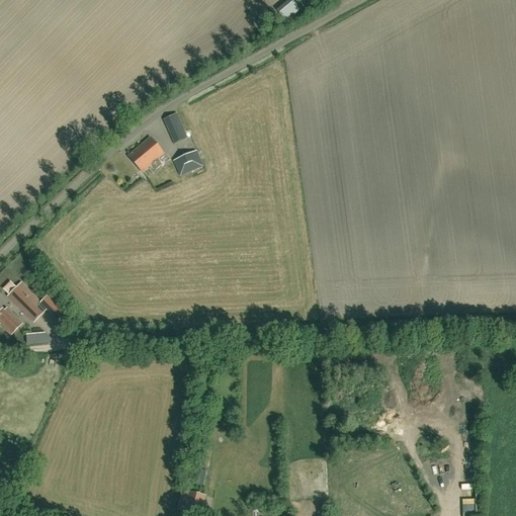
[(285,0),(275,9),(284,19),(302,5),(297,0),(285,0)]
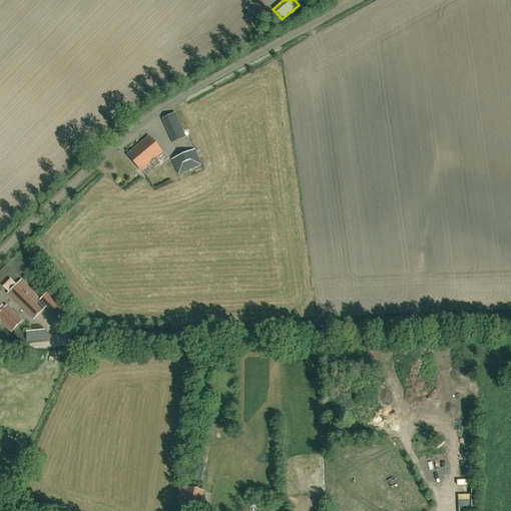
[(170,140),(183,134),(172,111),(160,117),(170,140)]
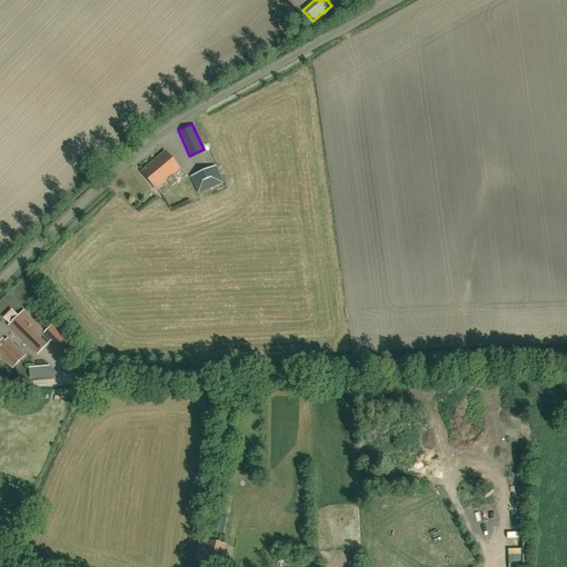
[(171,173),(178,167),(162,149),(139,170),(153,188),(165,179),(169,185),(176,179),(171,173)]
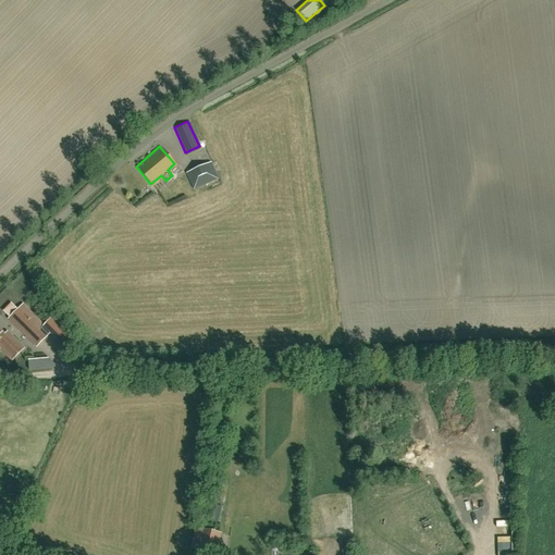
[(192,188),(217,177),(209,161),(184,172),(192,188)]
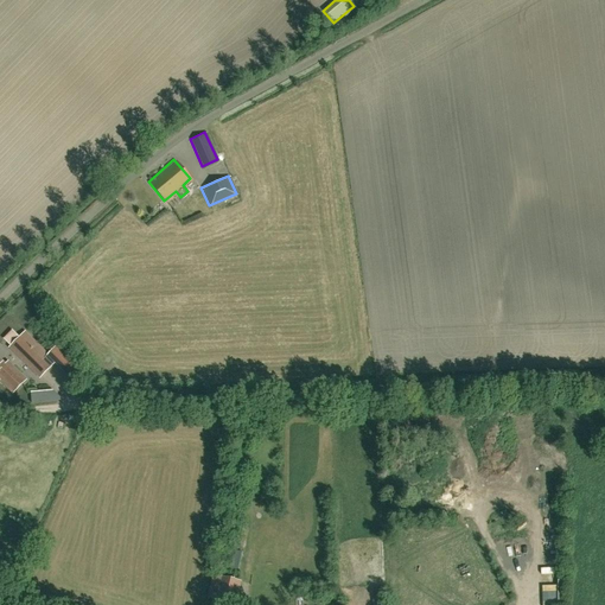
[(38,376),(52,362),(23,331),(18,335),(7,346),(38,376)]
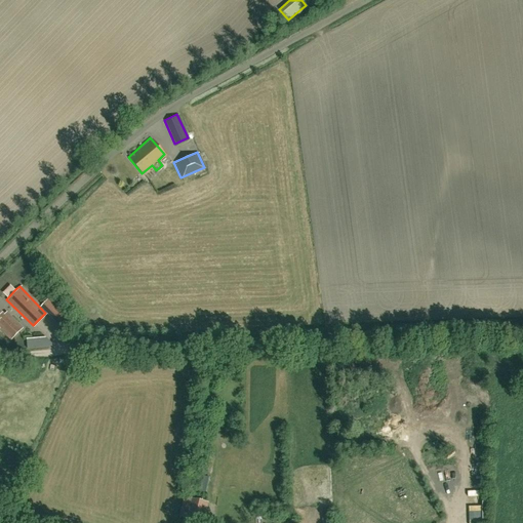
[(70,312),(69,313),(52,296),(53,296),(52,295),(48,299),(44,304),(62,321),(70,313),(70,312)]
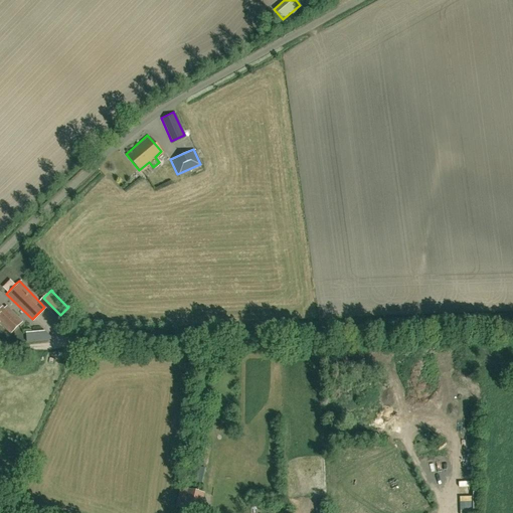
[(19,321),(8,310),(6,312),(0,305),(0,323),(9,332),(19,321)]
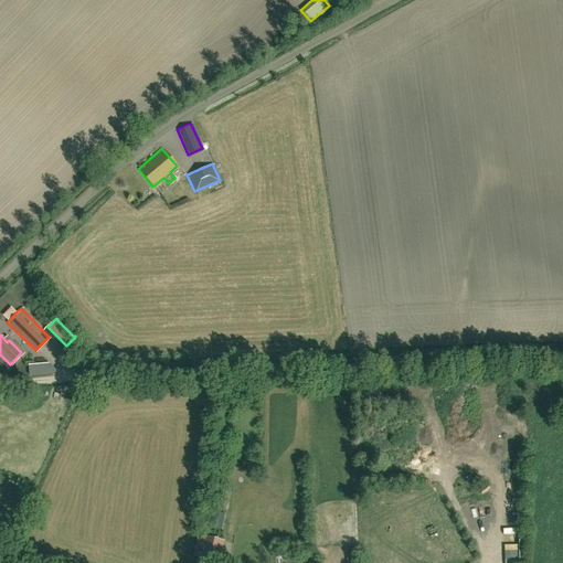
[(218,561),(222,540),(194,533),(190,554),(218,561)]
